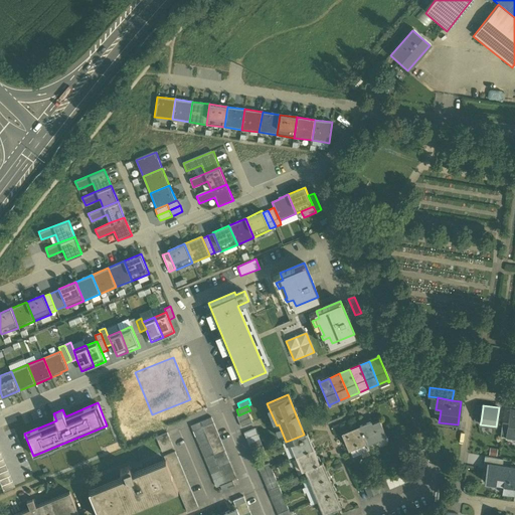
[(483,407),(477,406),(475,420),(481,421),(483,407)]
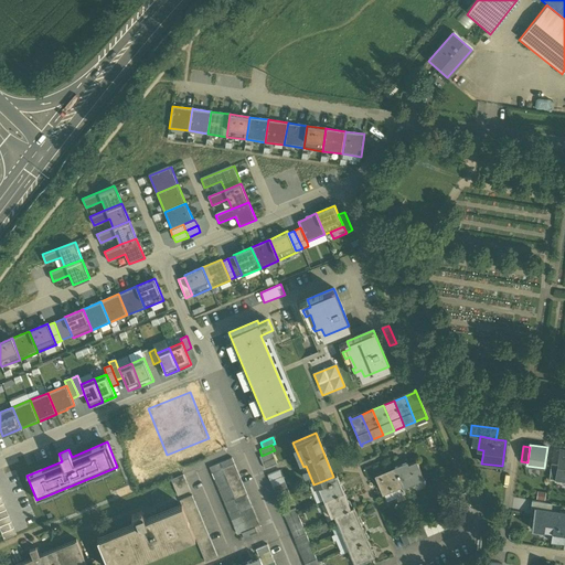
[(564,449),(560,449),(557,466),(555,480),(564,480),(564,449)]
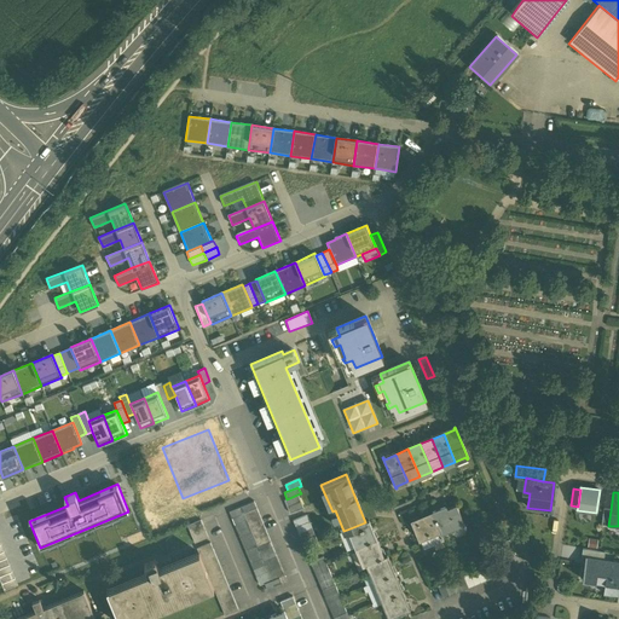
[(287,499),(284,501),(290,514),(304,508),(298,495),(287,499)]
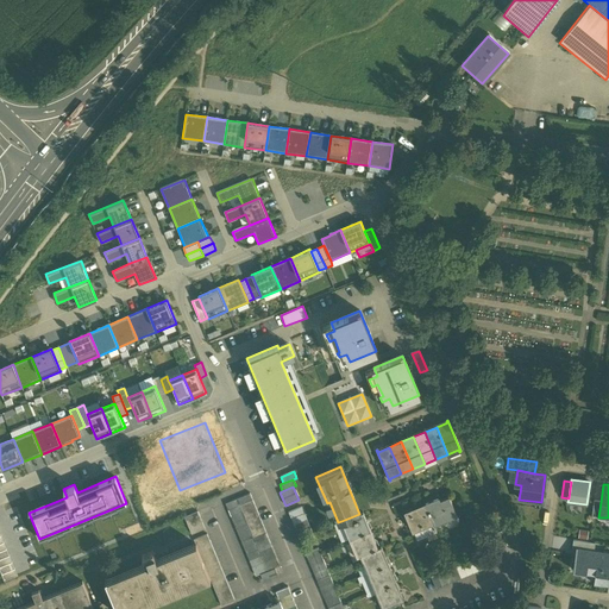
[(250,494),(237,498),(240,506),(252,500),(250,494)]
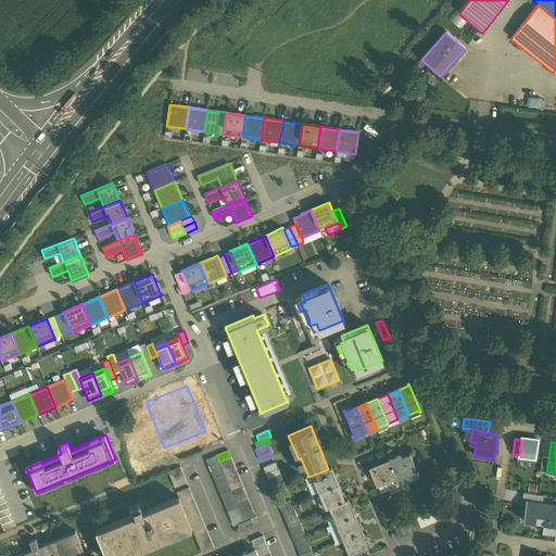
[(402,457),(400,454),(388,459),(388,460),(395,480),(417,471),(409,454),(402,457)]
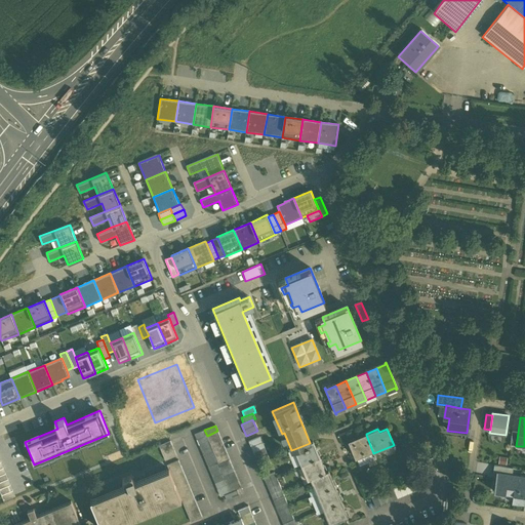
[(204,430),(195,434),(197,440),(207,436),(204,430)]
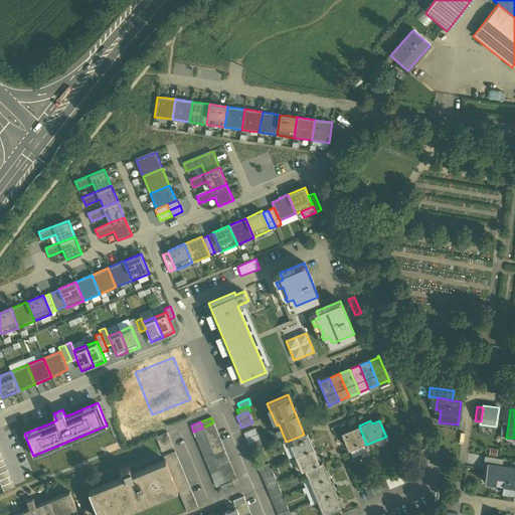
[(225,451),(213,422),(203,427),(205,433),(207,438),(209,444),(211,449),(214,454),(214,455),(225,451)]
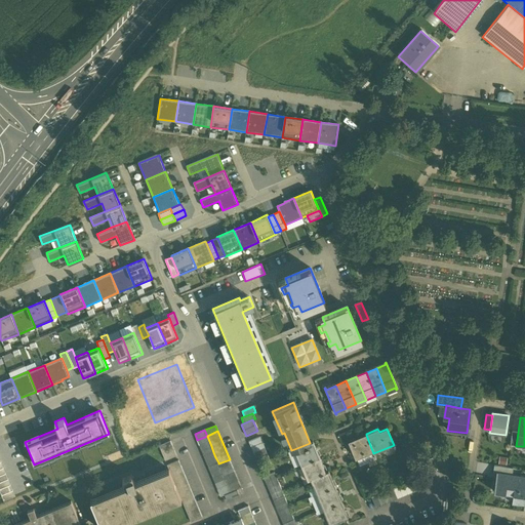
[(373,453),(366,435),(350,442),(359,465),(375,458),(373,453)]
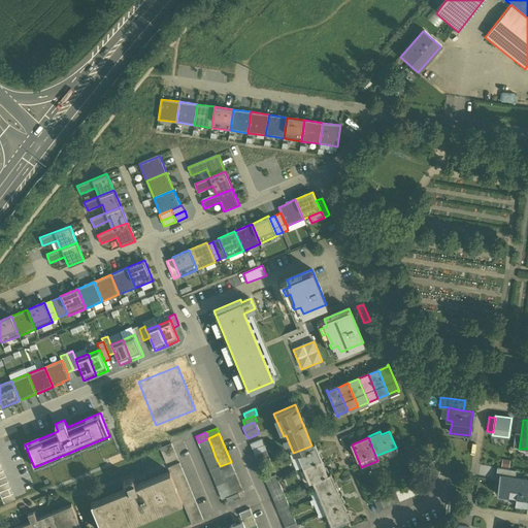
[(208,438),(198,442),(200,448),(210,443),(208,438)]
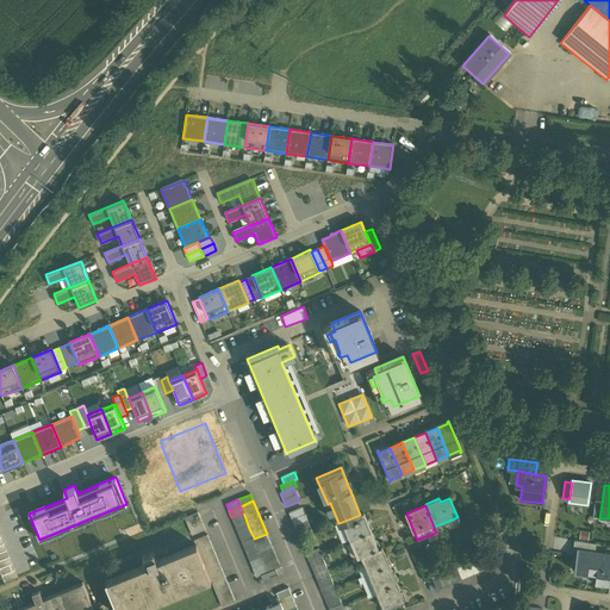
[(313,534),(302,508),(288,514),(299,540),(313,534)]
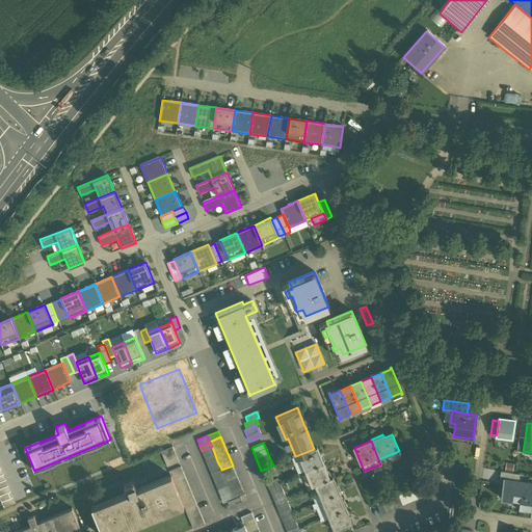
[(173,447),(160,452),(166,467),(179,462),(173,447)]
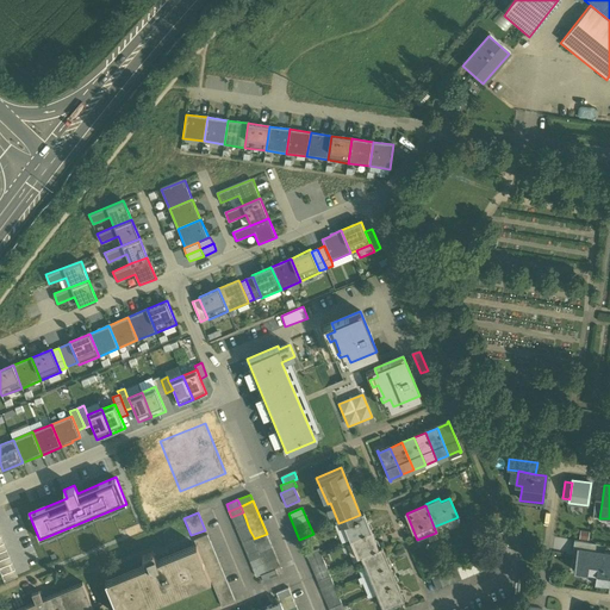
[(243,512),(231,517),(234,523),(246,518),(243,512)]
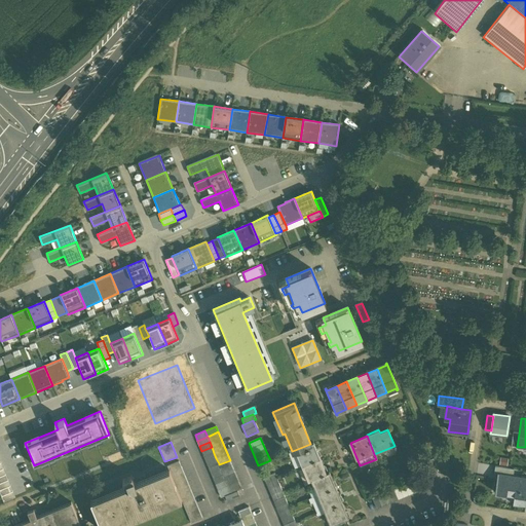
[(310,444),(295,450),(302,465),(320,458),(313,443),(310,444)]
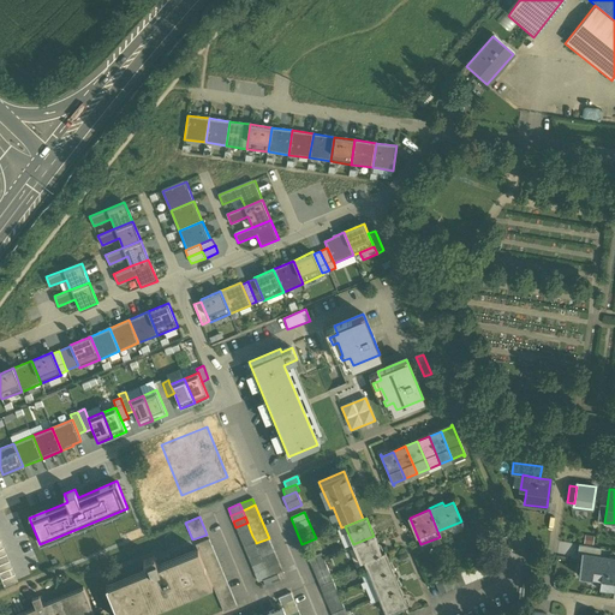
[(248,523),(236,527),(238,535),(250,530),(248,523)]
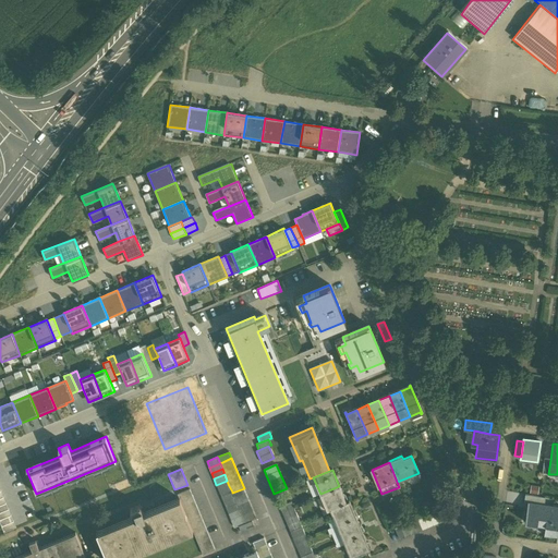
[(227,481),(216,485),(219,490),(229,486),(227,481)]
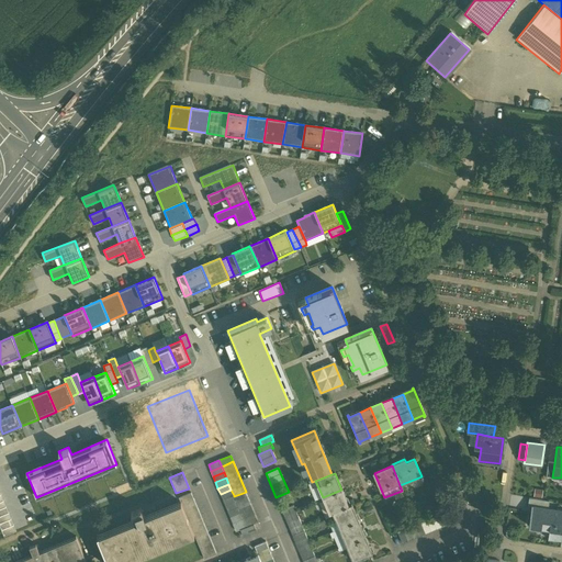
[(231,490),(221,494),(223,499),(234,495),(231,490)]
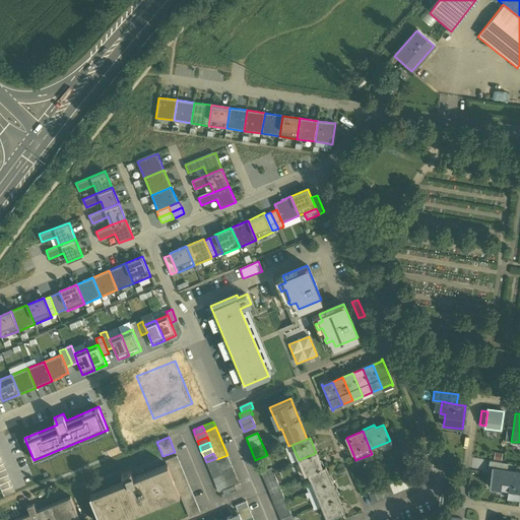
[(316,453),(299,460),(305,475),(307,473),(322,468),(316,453)]
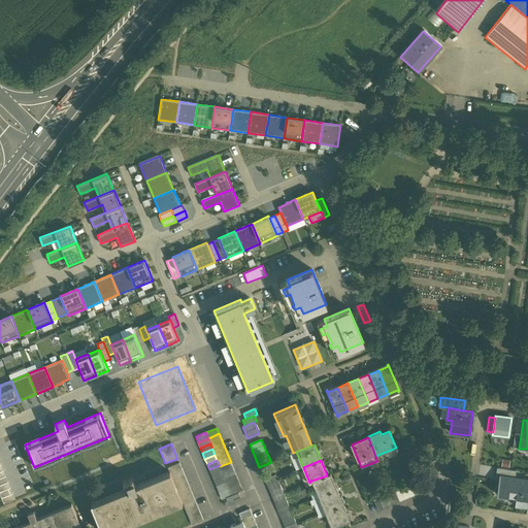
[(434,460),(423,465),(428,477),(439,472),(434,460)]
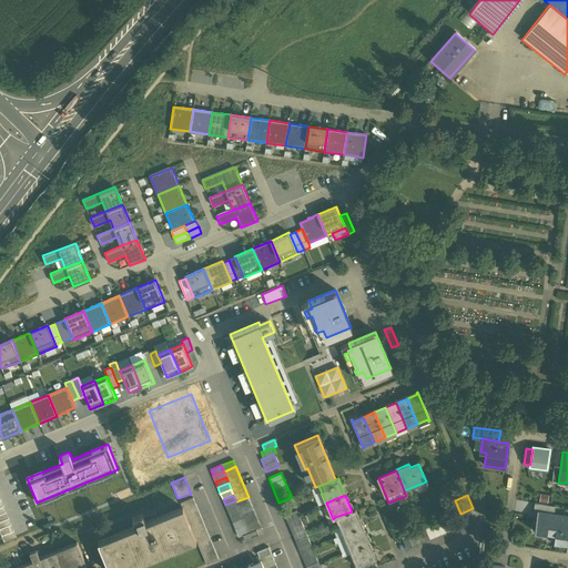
[(219,559),(193,498),(180,504),(195,540),(205,565),(219,559)]
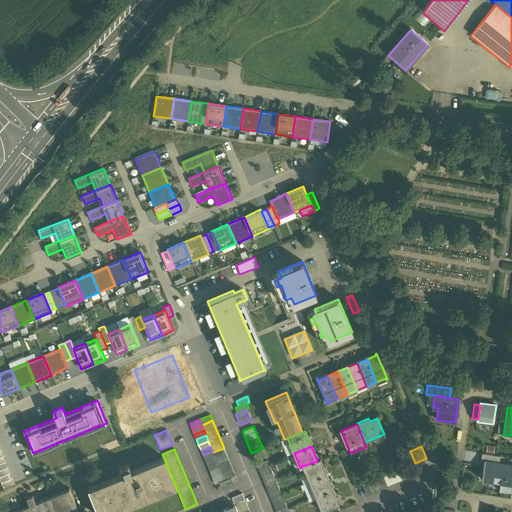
[(213,451),(203,455),(205,461),(215,457),(213,451)]
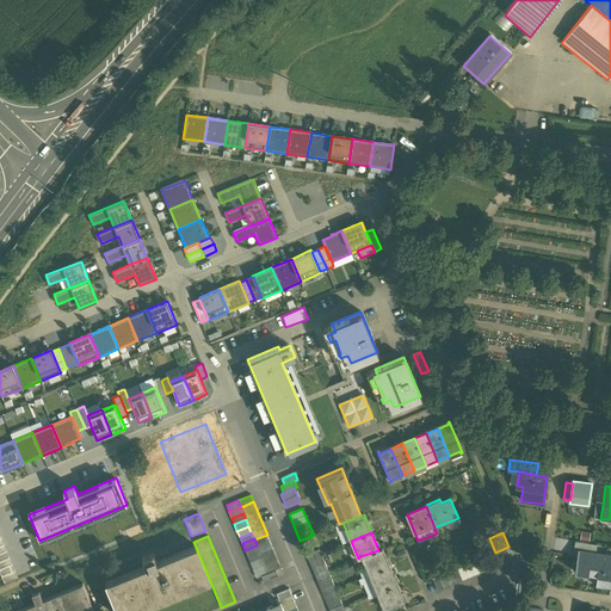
[(260,553),(272,548),(270,542),(257,547),(259,551),(260,553)]
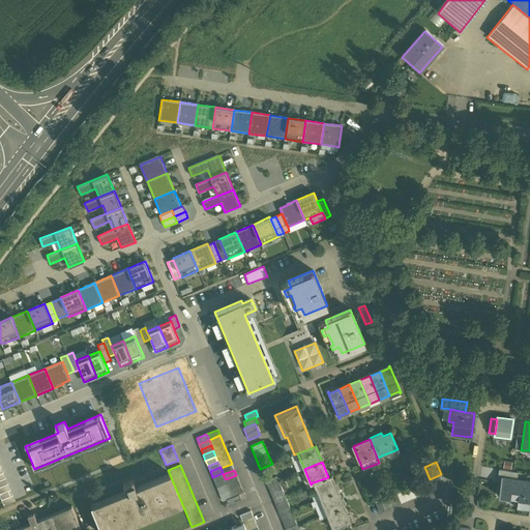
[(518,479),(518,473),(499,470),(498,477),(501,478),(502,477),(518,479)]
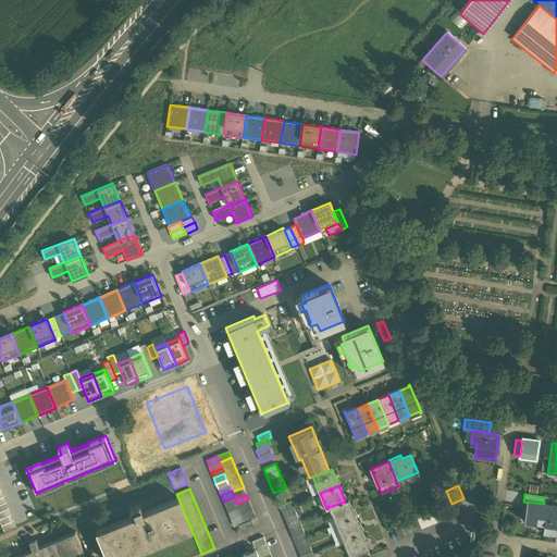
[(234,497),(223,502),(225,507),(236,503),(234,498),(234,497)]
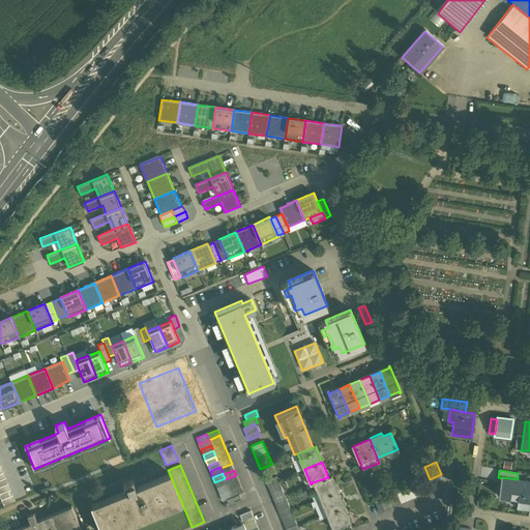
[(125,492),(91,505),(101,529),(117,529),(182,504),(170,474),(136,488),(133,479),(122,483),(125,492)]
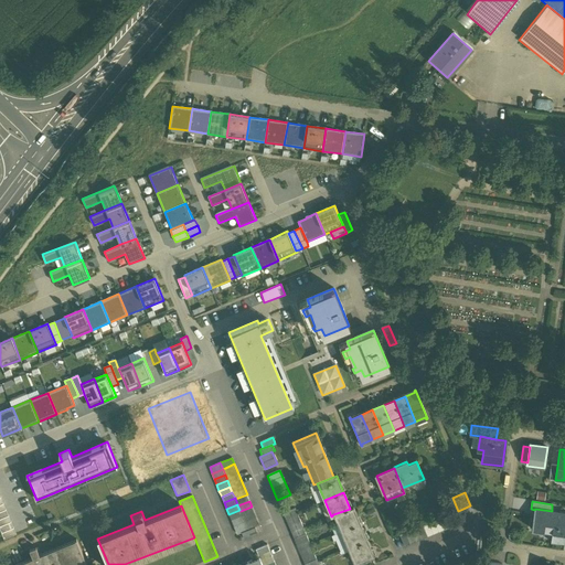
[(252,507),(241,511),(242,515),(244,522),(245,524),(256,519),(252,507)]
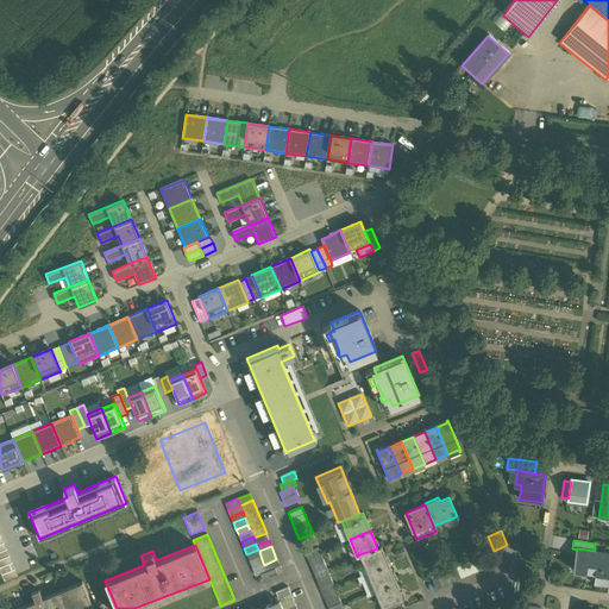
[(377,548),(359,554),(366,572),(388,564),(381,546),(377,548)]
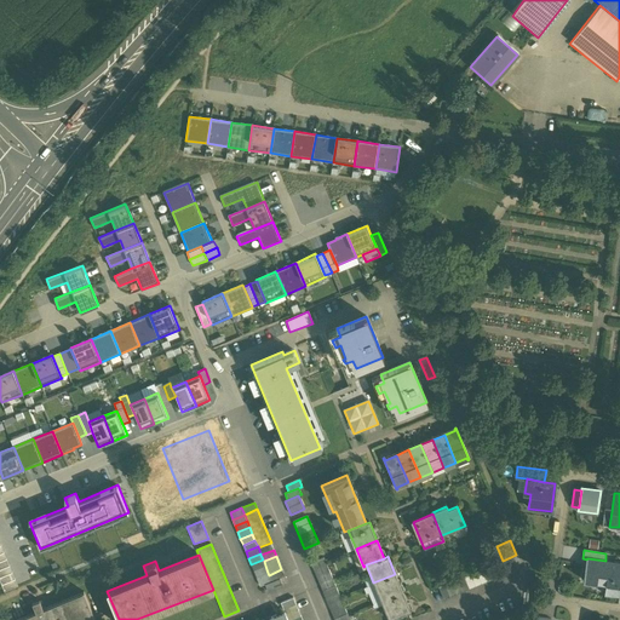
[(323,557),(311,563),(314,569),(327,564),(323,557)]
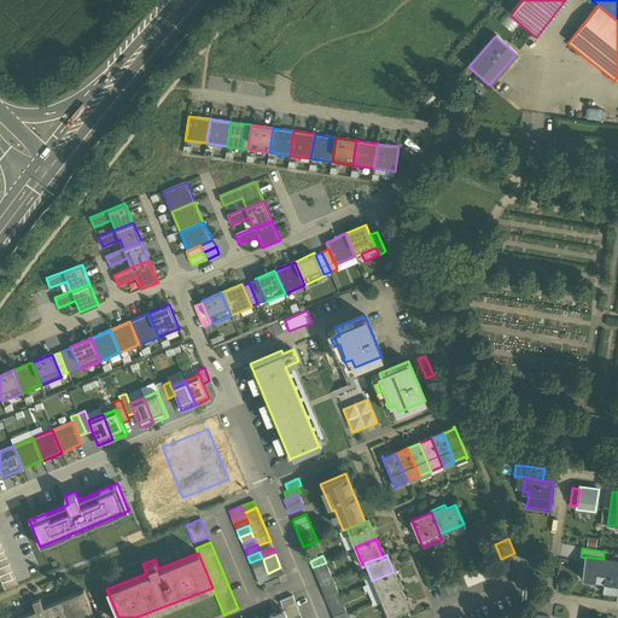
[(617,561),(604,559),(586,557),(584,558),(582,578),(605,582),(617,583),(617,561)]
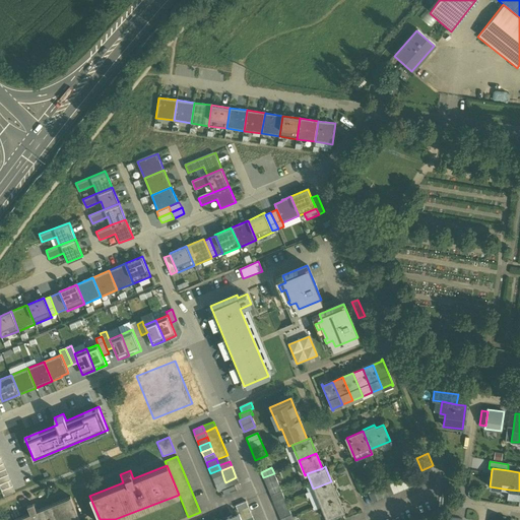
[(220,469),(210,473),(213,478),(222,474),(221,470),(220,469)]
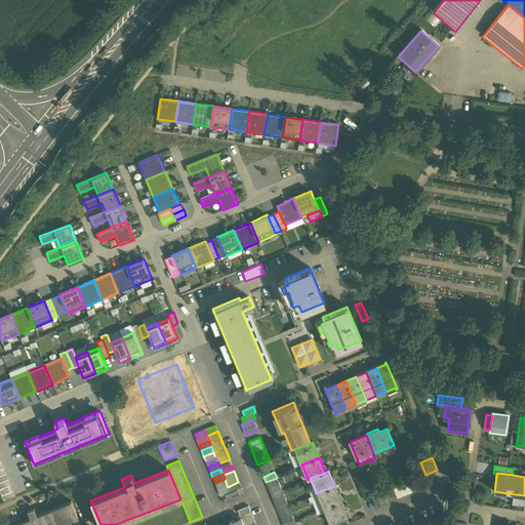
[(426,475),(419,477),(425,487),(430,485),(426,475)]
